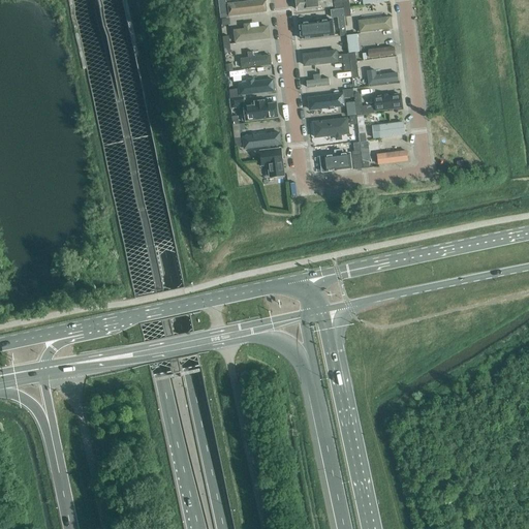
[(217,0),(220,19),(220,18),(223,18),(225,18),(228,18),(228,10),(225,10),(224,1),(230,0),(217,0)]
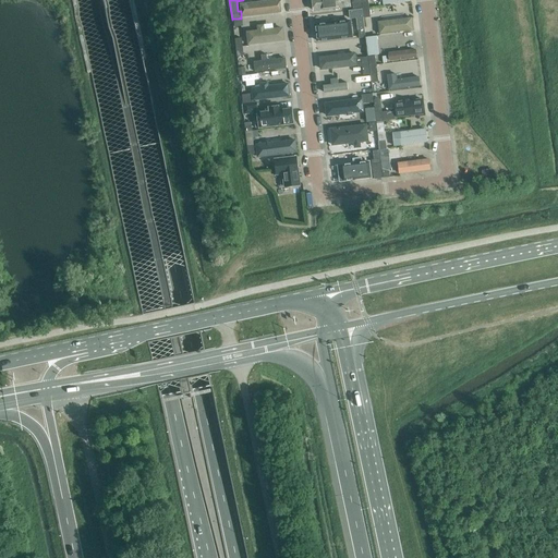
[(258,0),(240,2),(242,16),(281,11),(279,0),(258,0)]
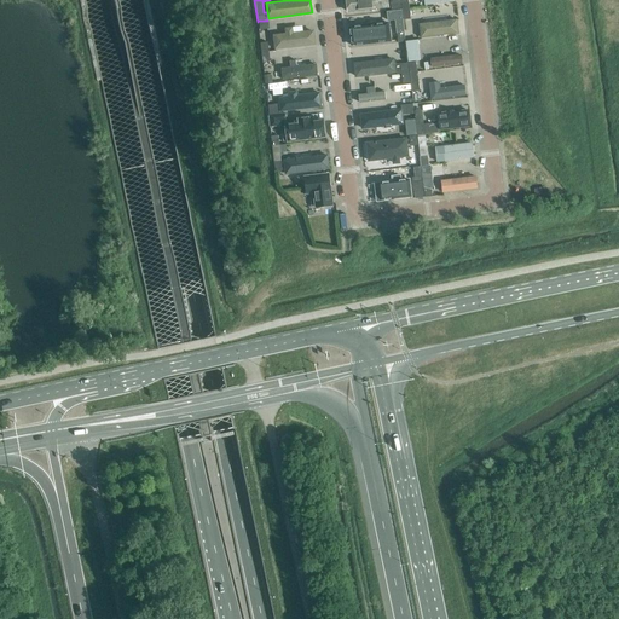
[(401,10),(392,11),(387,12),(388,21),(395,21),(398,42),(405,41),(401,10)]
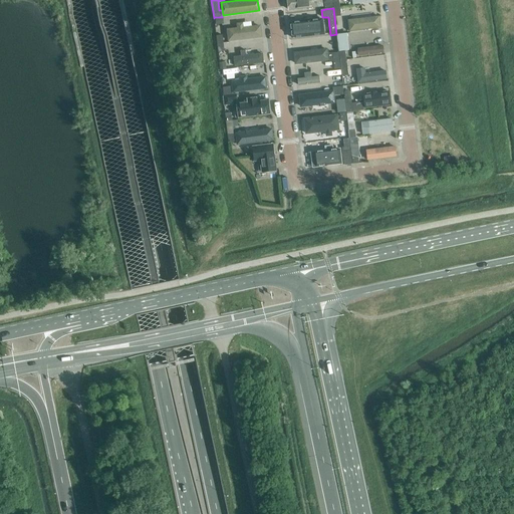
[(379,14),(348,19),(350,31),(381,26),(379,14)]
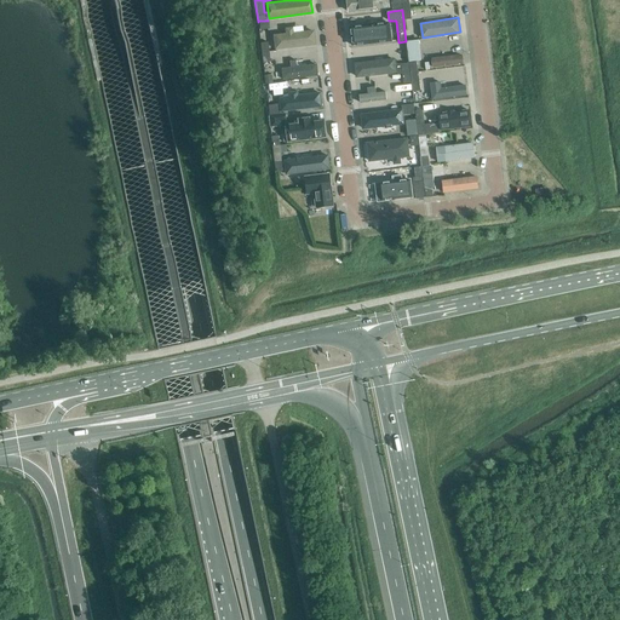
[(304,24),(285,27),(286,33),(274,33),(275,49),(316,45),(315,28),(304,29),(304,24)]
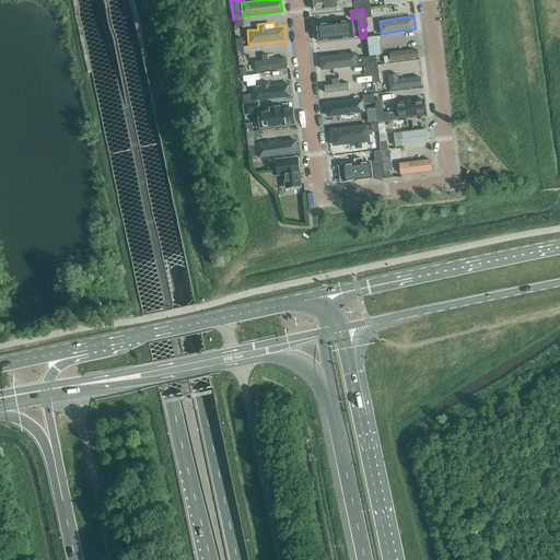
[(350,24),(318,25),(318,38),(351,37),(350,24)]
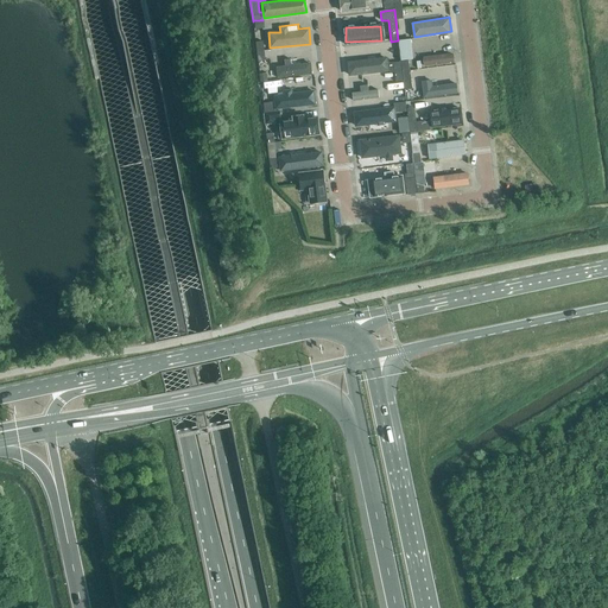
[(413,59),(411,39),(399,42),(401,61),(413,59)]
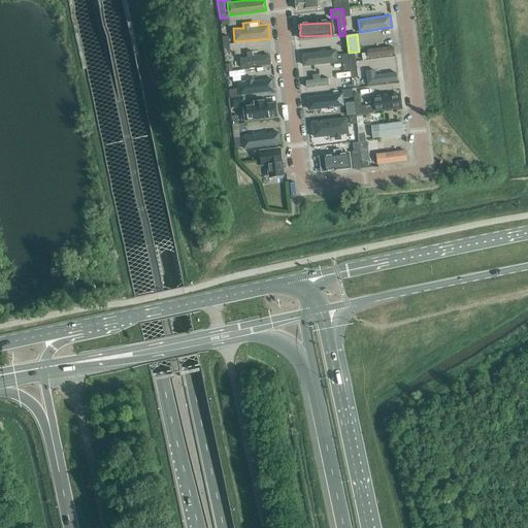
[(394,44),(368,48),(369,58),(395,54),(394,44)]
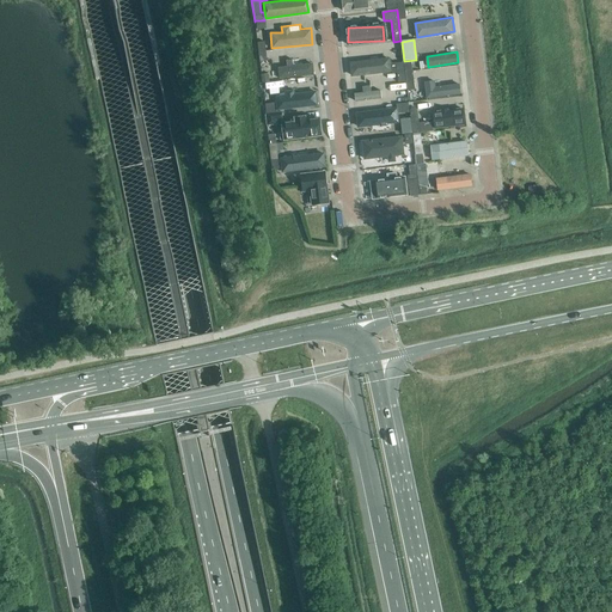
[(314,75),(313,62),(300,62),(299,59),(286,59),(286,66),(279,66),(279,77),(314,75)]
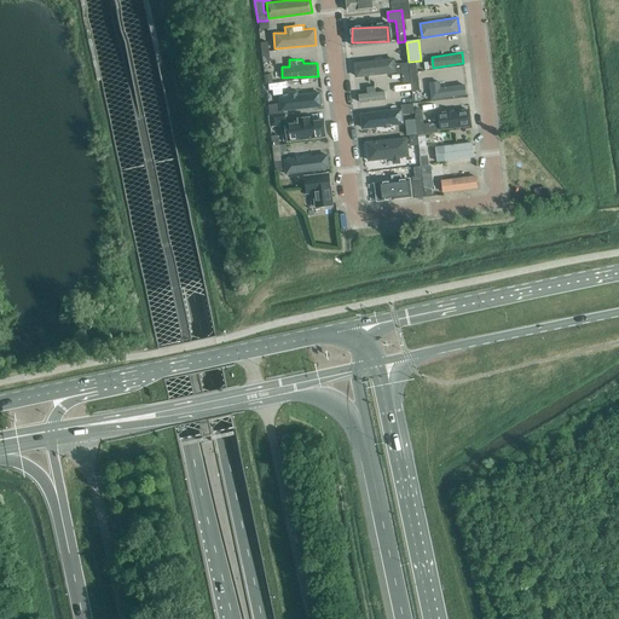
[(401,74),(409,73),(408,63),(395,64),(397,74),(401,74)]
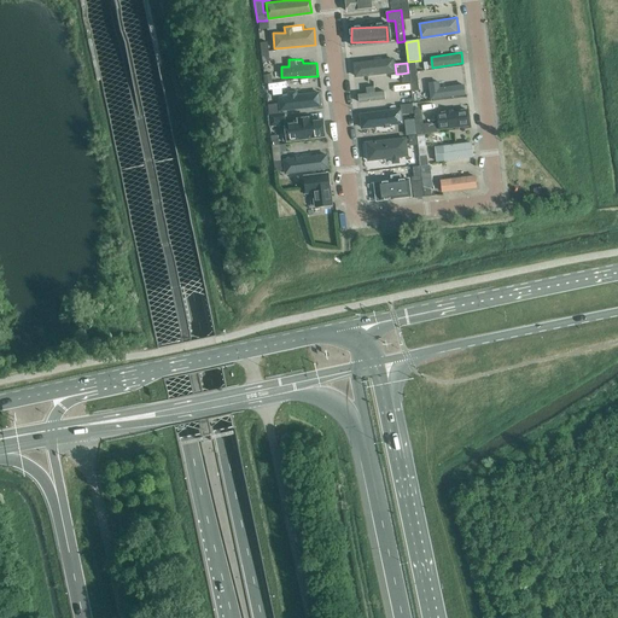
[(417,71),(409,73),(410,82),(412,92),(419,91),(418,71),(417,71)]
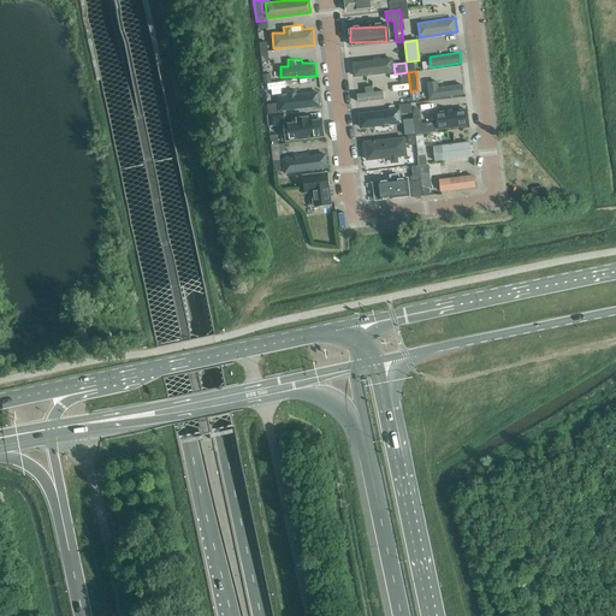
[(427,82),(431,99),(465,93),(462,82),(440,87),(439,80),(427,82)]
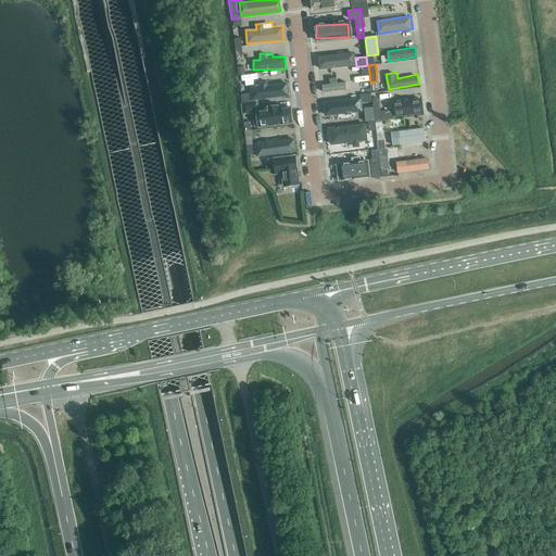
[(324,90),(348,88),(346,81),(339,81),(338,77),(330,77),(330,83),(324,84),(324,90)]
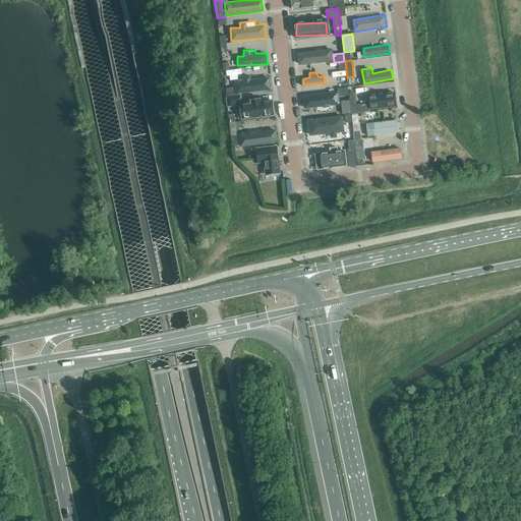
[(225,89),(226,97),(236,96),(235,88),(226,89),(225,89)]
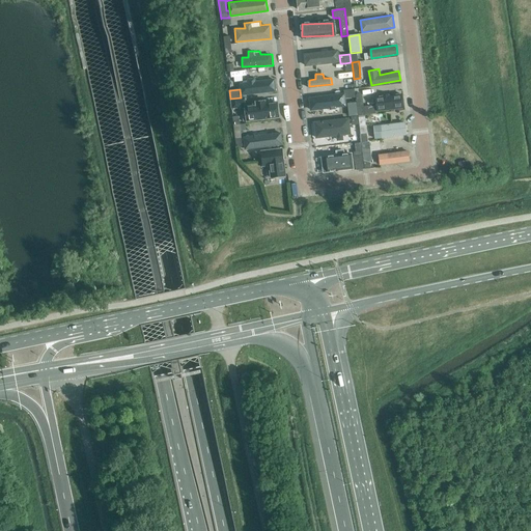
[(356,98),(355,89),(348,90),(344,90),(345,99),(356,98)]
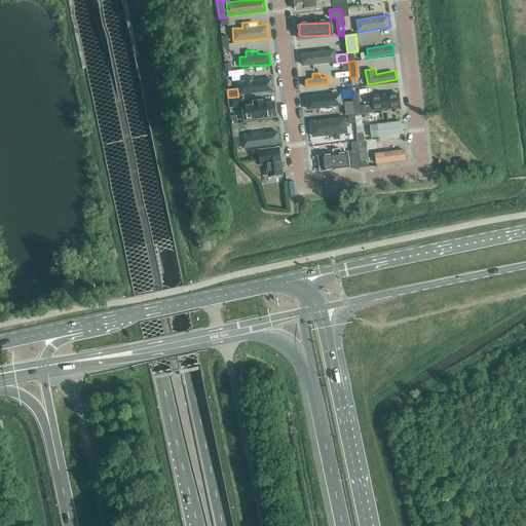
[(399,92),(375,94),(375,109),(399,108),(399,92)]
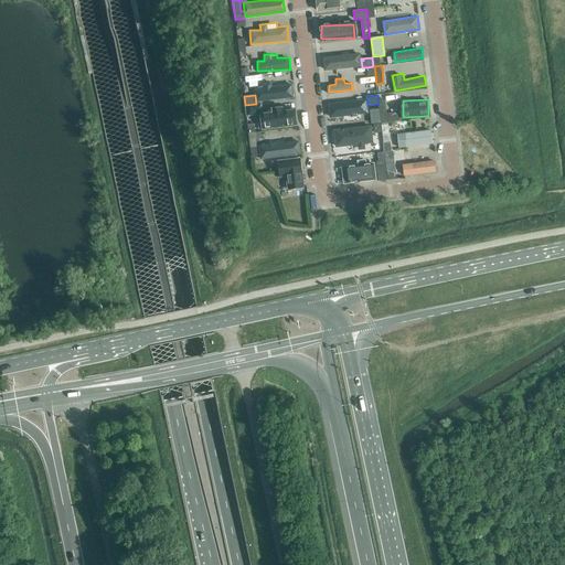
[(381,115),(382,124),(388,123),(400,121),(398,112),(386,114),(385,100),(379,102),(381,115)]
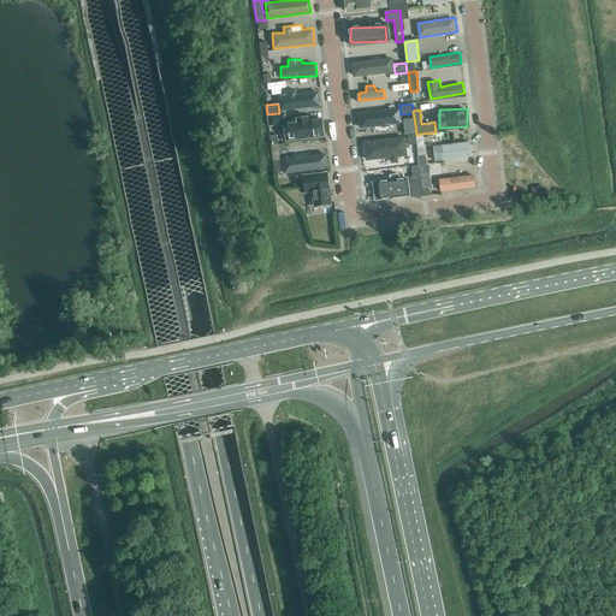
[(279,113),(267,114),(268,126),(270,126),(279,125),(279,122),(285,120),(284,112),(279,113)]
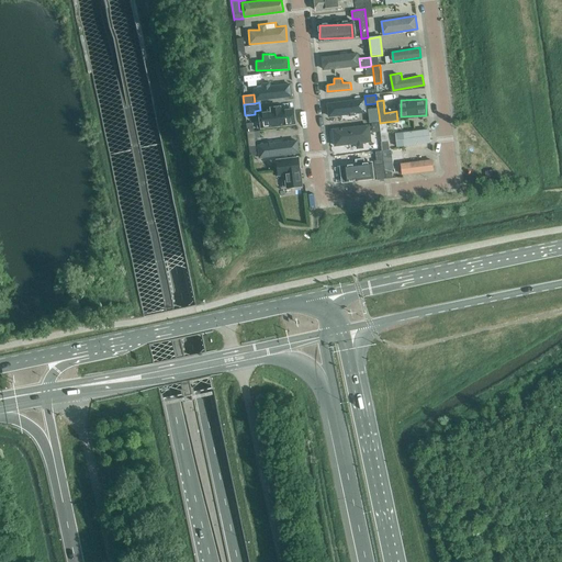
[(370,123),(379,122),(377,109),(368,110),(370,123)]
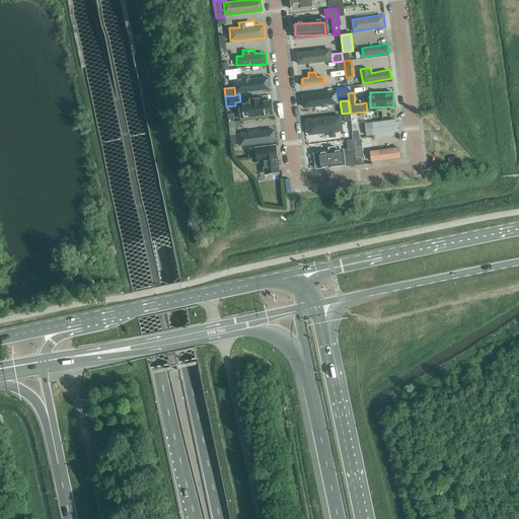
[(357,114),(351,115),(353,131),(359,131),(357,114)]
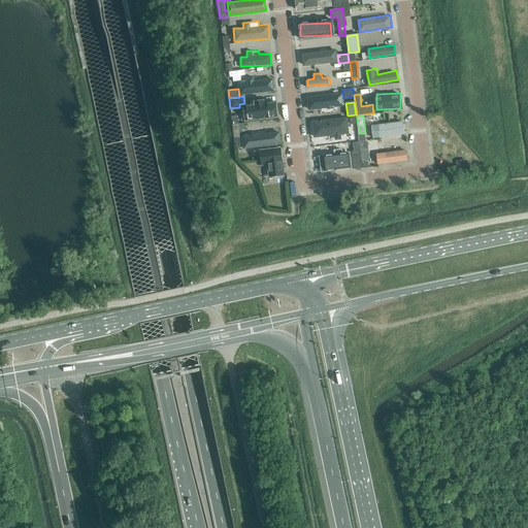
[(404,122),(372,126),(373,138),(405,134),(404,122)]
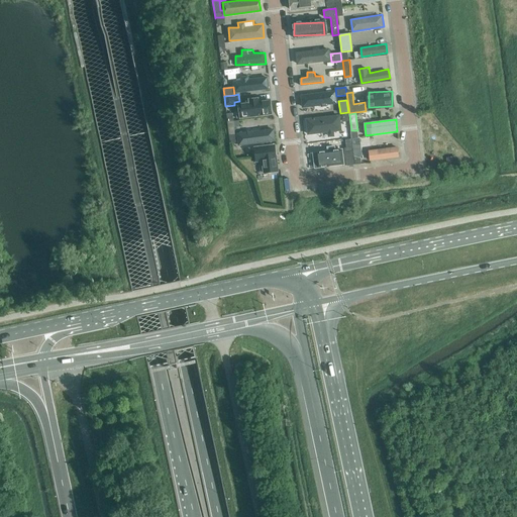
[(275,127),(237,131),(239,144),(276,140),(275,127)]
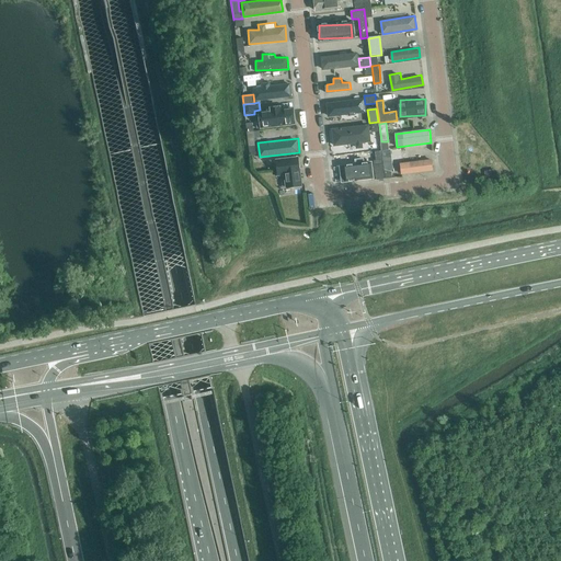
[(381,151),(375,151),(376,160),(374,161),(374,165),(375,167),(371,168),(373,179),(376,178),(376,180),(380,180),(385,179),(382,164),(381,151)]
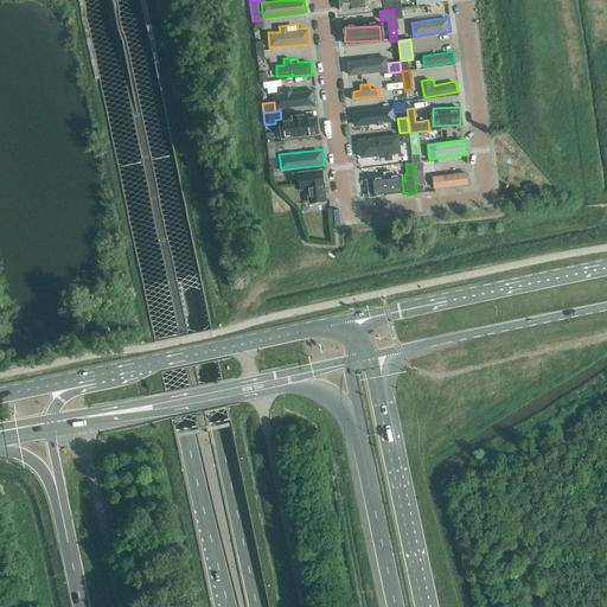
[(326,202),(325,171),(300,172),(301,190),(310,189),(311,203),(326,202)]
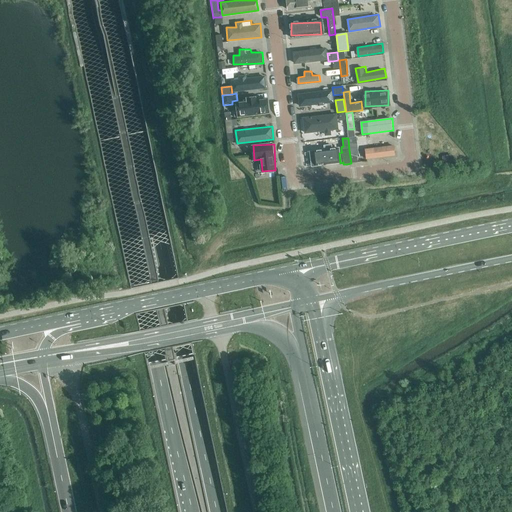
[(366,147),(367,158),(396,156),(395,145),(366,147)]
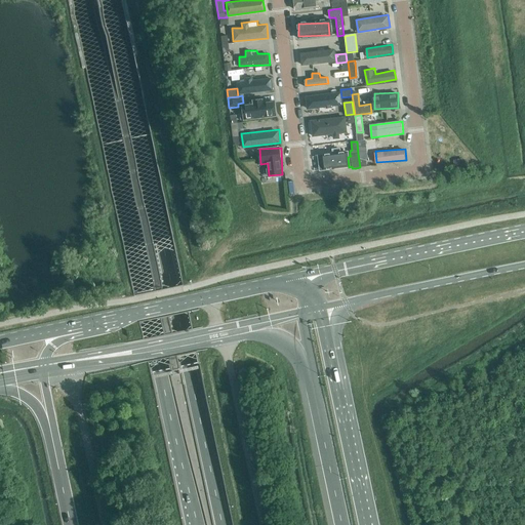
[(463,159),(453,161),(455,169),(466,167),(463,159)]
